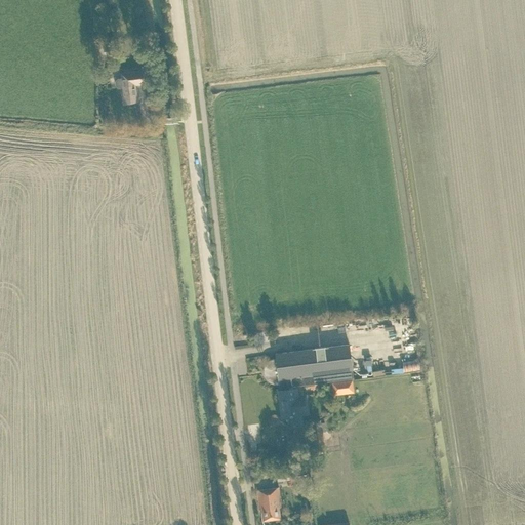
[(112,50),(111,41),(102,42),(103,51),(112,50)]
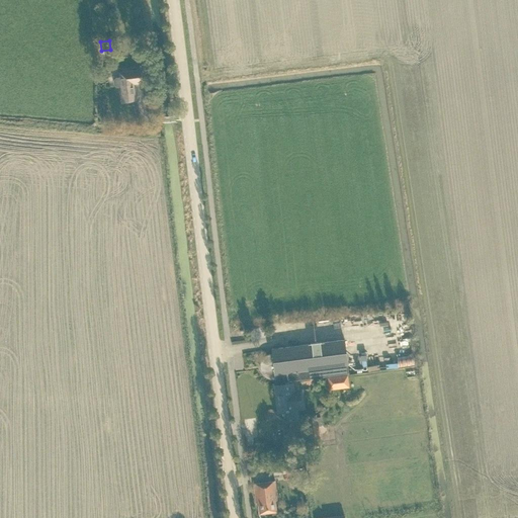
[(136,100),(134,84),(142,83),(140,69),(118,72),(119,77),(115,78),(113,81),(113,85),(117,87),(120,87),(122,101),(136,100)]
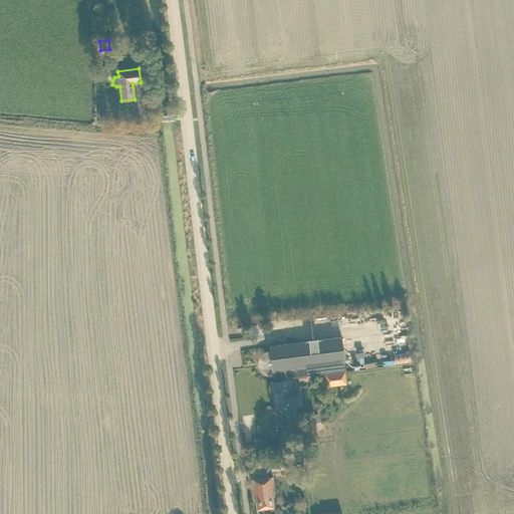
[(292,377),(299,376),(307,375),(326,372),(345,370),(341,337),(269,346),(270,351),(269,351),(268,351),(267,351),(266,351),(266,352),(265,352),(264,352),(263,353),(262,353),(262,354),(261,354),(261,355),(260,355),(260,356),(259,357),(259,358),(258,358),(258,359),(258,360),(258,361),(257,361),(257,362),(257,363),(258,367),(258,368),(259,369),(259,370),(260,370),(260,371),(261,371),(261,372),(262,372),(262,373),(263,373),(263,374),(264,374),(265,374),(266,375),(267,375),(268,375),(269,375),(270,375),(271,375),(272,375),(273,375),(274,382),(272,382),(274,396),(275,395),(277,409),(284,408),(285,418),(295,416),(294,407),(294,406),(296,405),(295,397),(298,397),(297,391),(295,389),(293,390),(293,387),(292,387),(291,379),(289,379),(289,377),(292,377)]
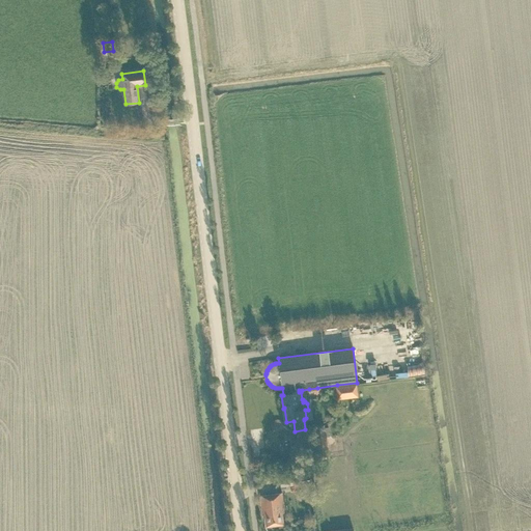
[(407,367),(408,376),(424,373),(423,365),(407,367)]
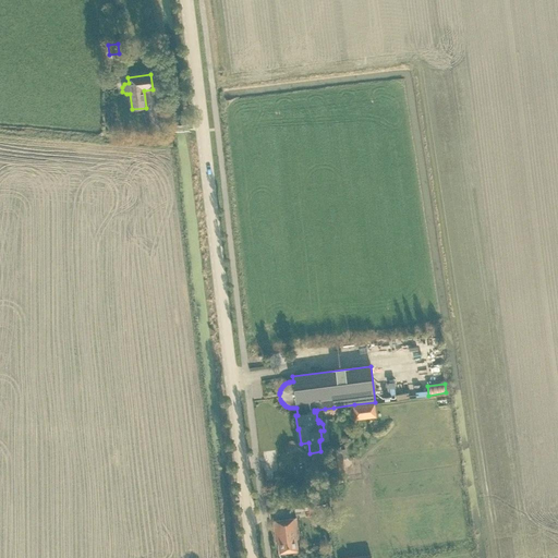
[(354,420),(358,420),(376,417),(374,403),(352,407),(354,420)]
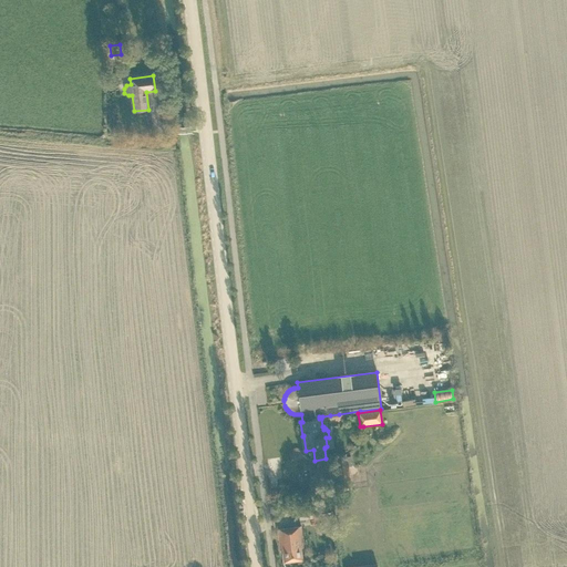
[(350,456),(346,457),(346,453),(336,454),(337,468),(347,467),(347,466),(352,466),(350,456)]
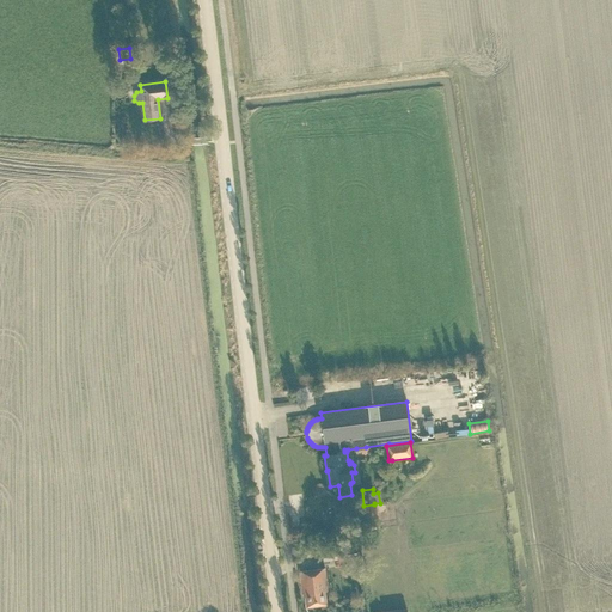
[(378,513),(363,515),(362,515),(363,527),(365,530),(380,528),(378,513)]
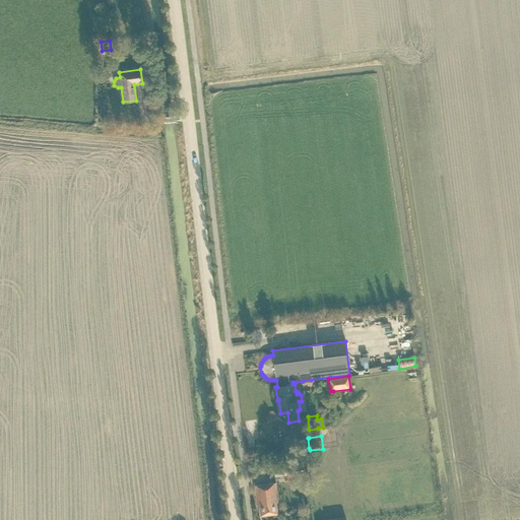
[(275,502),(277,502),(275,482),(254,484),(257,505),(259,505),(260,516),(277,514),(275,502)]
